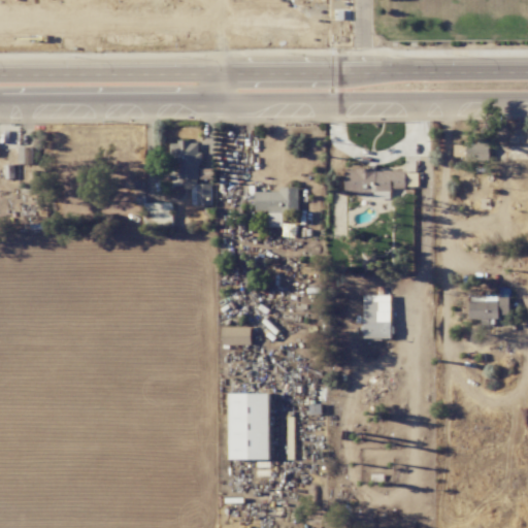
[(211,205),(210,184),(200,184),(199,141),(170,142),(171,163),(180,163),(182,189),(192,189),(193,205),(211,205)]
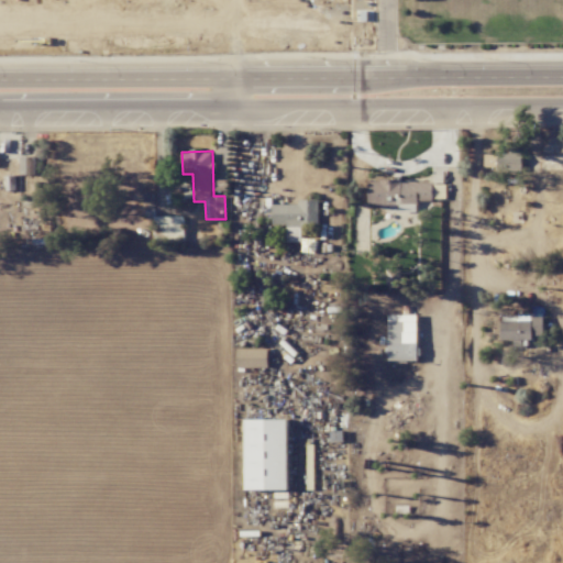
[(484,154),(484,169),(512,169),(512,154),(484,154)]
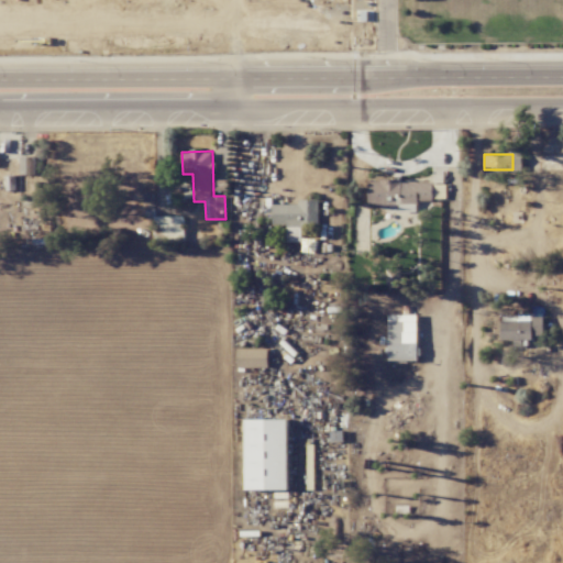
[(20,175),(34,175),(34,156),(20,157),(20,175)]
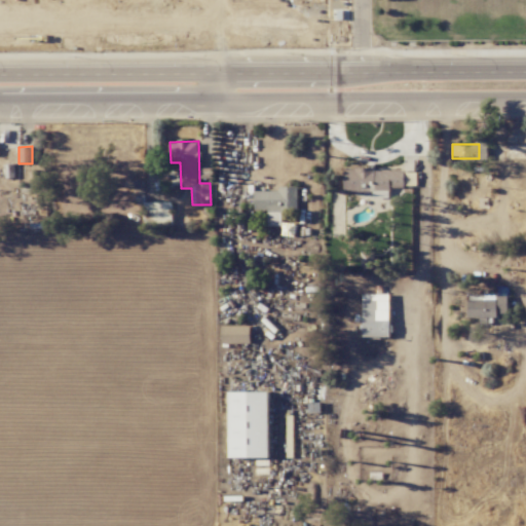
[(344,192),(379,192),(379,189),(404,189),(404,170),(344,170),(344,192)]
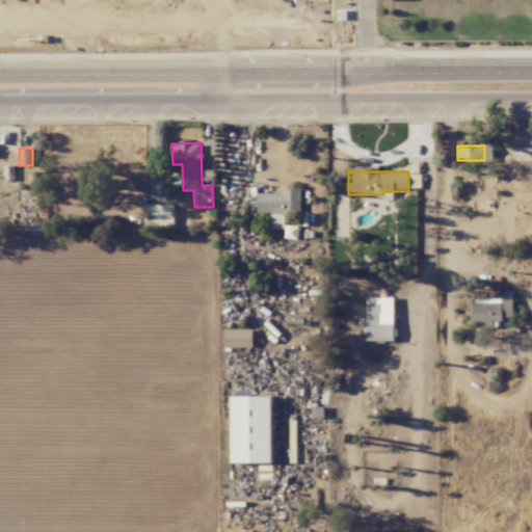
[(301,189),(283,189),(283,193),(258,192),(258,212),(271,212),(271,229),(285,229),(286,214),(300,214),(301,189)]
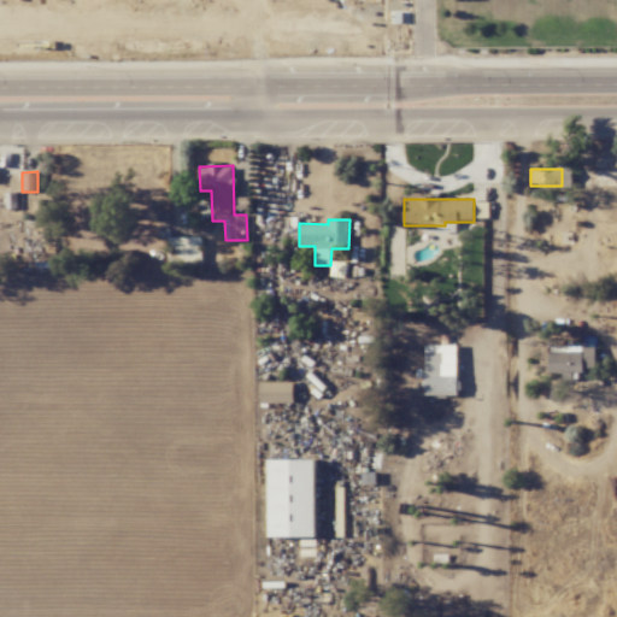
[(423,313),(439,313),(440,295),(424,294),(423,313)]
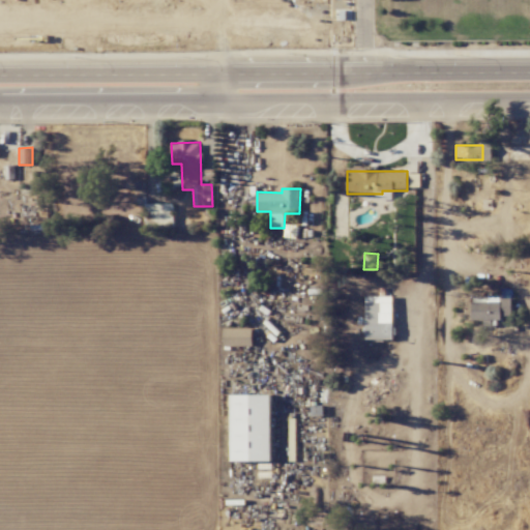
[(366,340),(392,340),(392,296),(365,296),(366,340)]
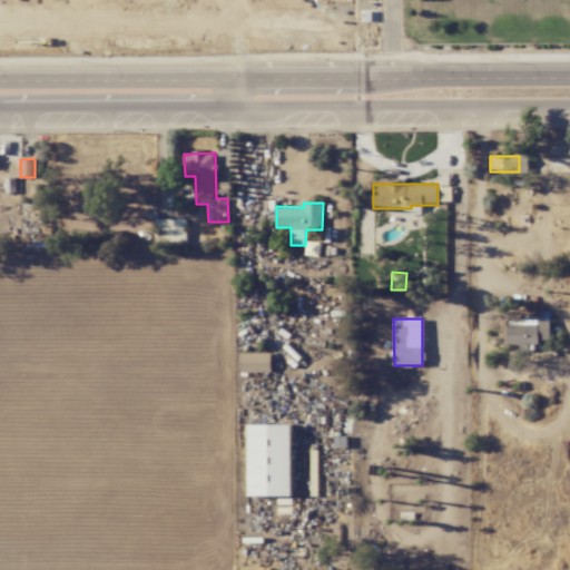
[(550,320),(508,321),(508,344),(519,344),(519,351),(537,350),(537,340),(550,340),(550,320)]
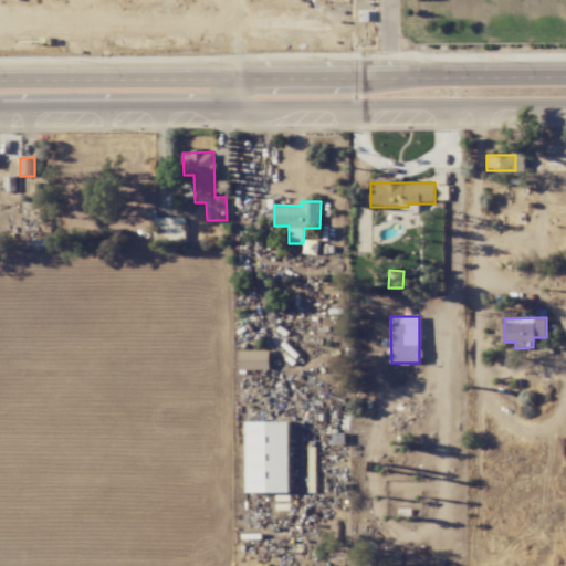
[(269,350),(238,350),(238,369),(269,369),(269,350)]
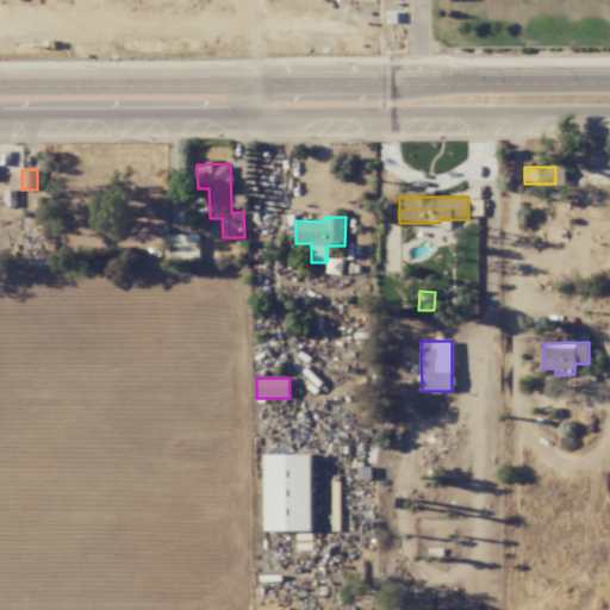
[(312,454),(265,455),(266,531),(312,530),(312,454)]
